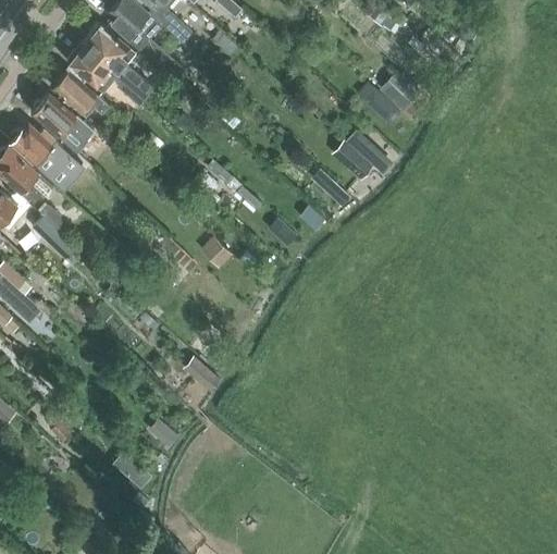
[(127,37),(124,40),(143,56),(175,86),(187,73),(151,40),(162,27),(149,14),(133,0),(115,0),(106,11),(113,19),(111,22),(127,37)]
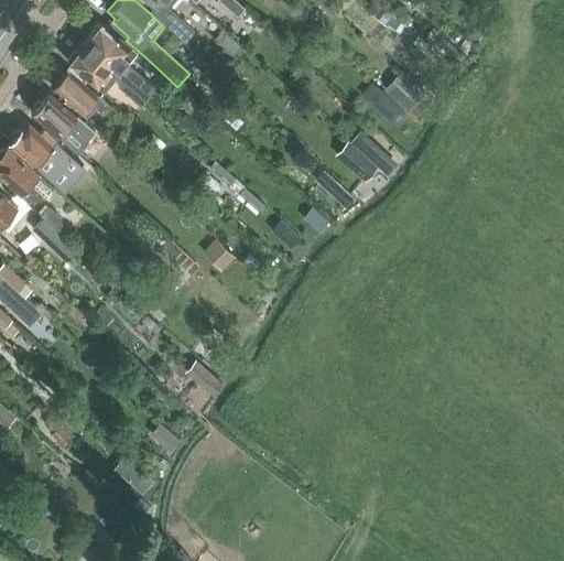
[(169,10),(176,0),(147,0),(158,9),(151,14),(164,28),(185,46),(195,34),(169,10)]
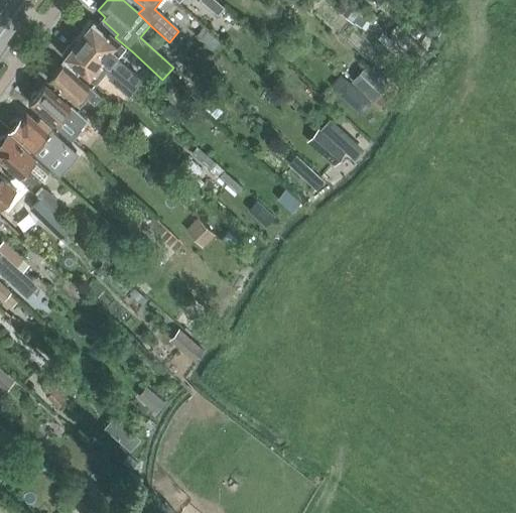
[(170,0),(173,2),(174,0),(180,4),(183,0),(200,0),(201,0),(202,1),(200,3),(219,18),(224,11),(211,0),(170,0)]
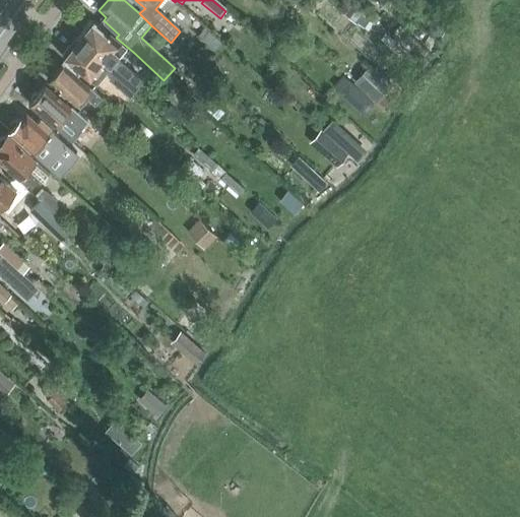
[(344,17),(356,27),(365,19),(352,8),(344,17)]
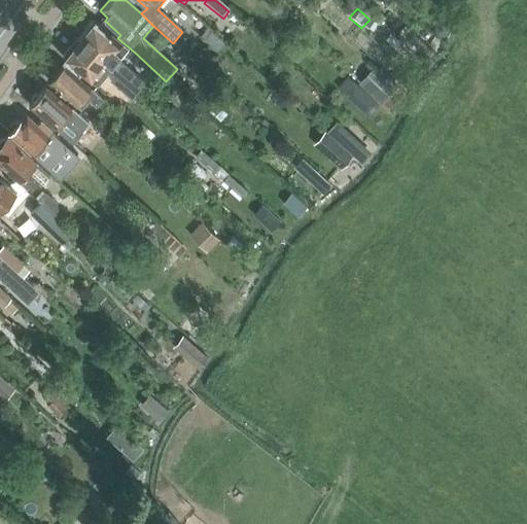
[(378,14),(372,22),(381,29),(386,22),(378,14)]
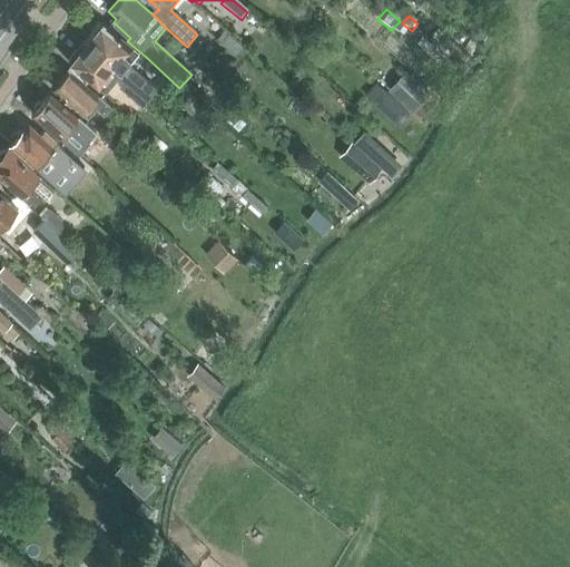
[(86,46),(120,75),(151,99),(157,91),(134,71),(133,74),(127,68),(137,55),(105,27),(106,26),(104,23),(86,46)]
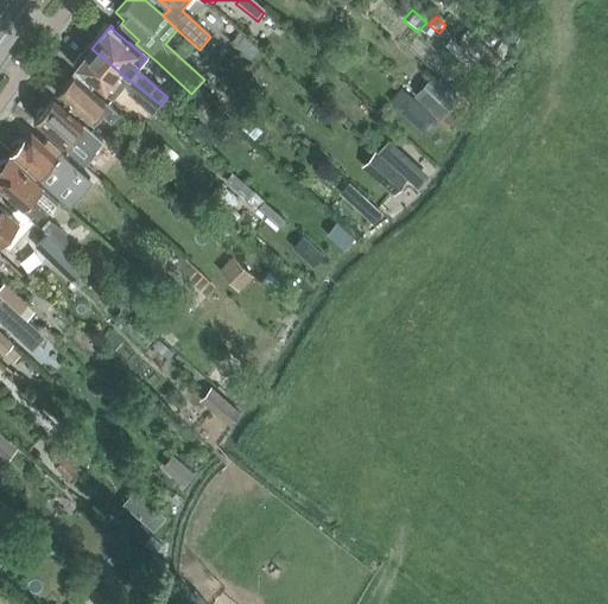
[(512,29),(506,30),(501,35),(501,40),(507,45),(513,44),(518,39),(517,33),(512,29)]
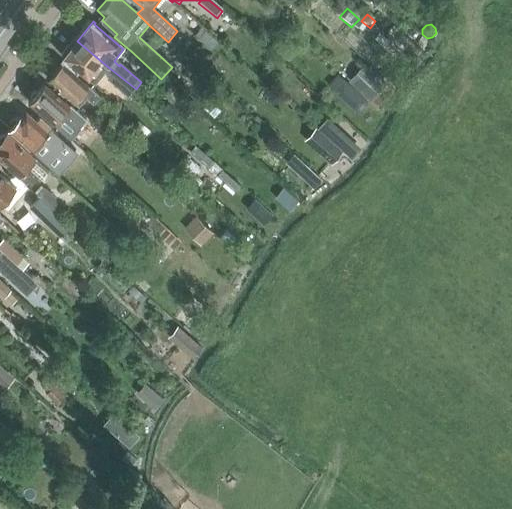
[(93,86),(103,74),(108,78),(107,81),(128,99),(136,89),(108,67),(77,41),(61,61),(93,86)]
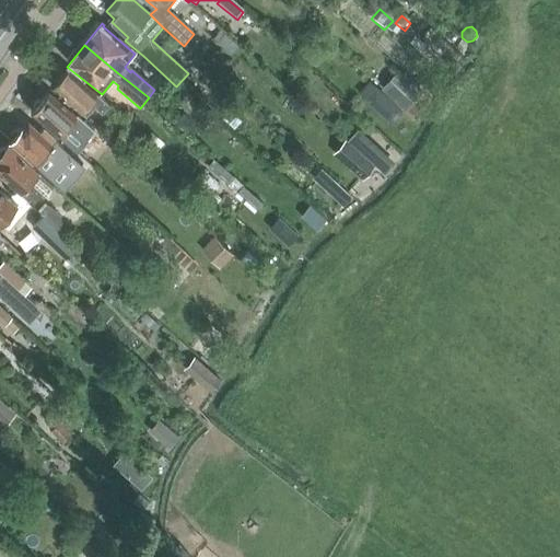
[(109,123),(117,115),(109,108),(69,70),(51,86),(81,115),(85,119),(95,109),(102,116),(109,123)]
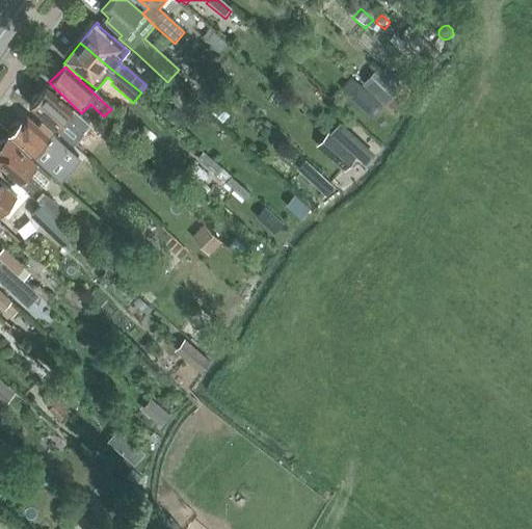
[(402,91),(380,71),(364,88),(386,109),(402,91)]
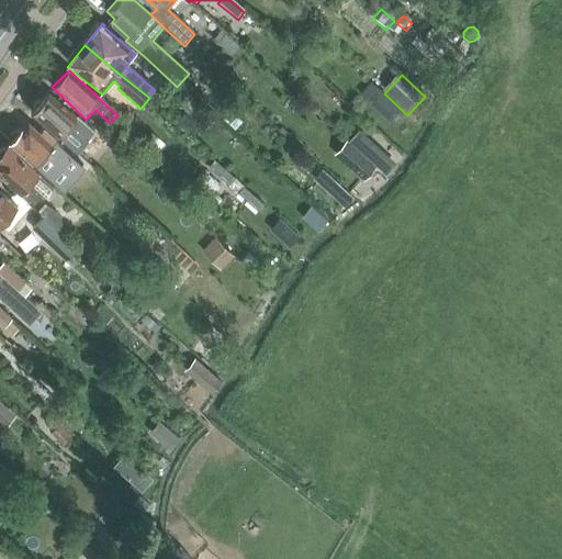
[(33,111),(31,114),(59,140),(77,155),(88,143),(94,135),(77,120),(48,93),(40,103),(37,103),(33,108),(33,111)]
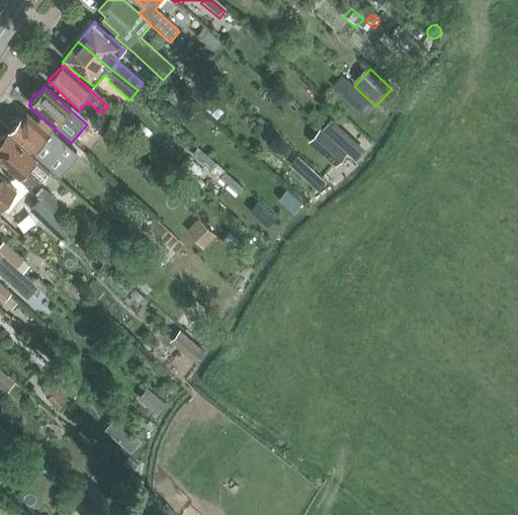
[(342,95),(358,110),(366,101),(350,86),(342,95)]
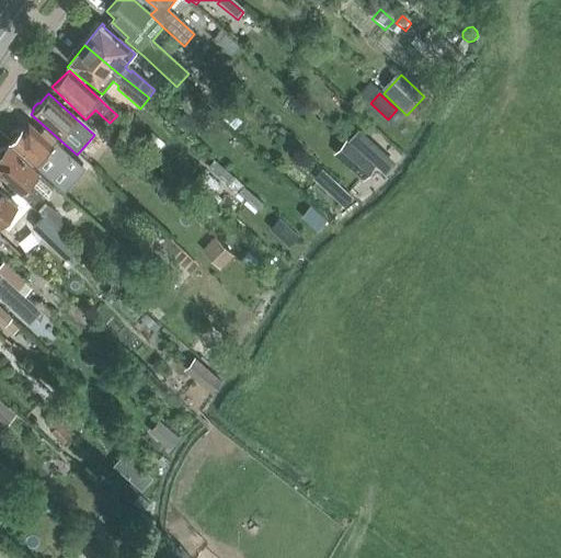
[(235,106),(239,111),(245,103),(241,99),(235,106)]
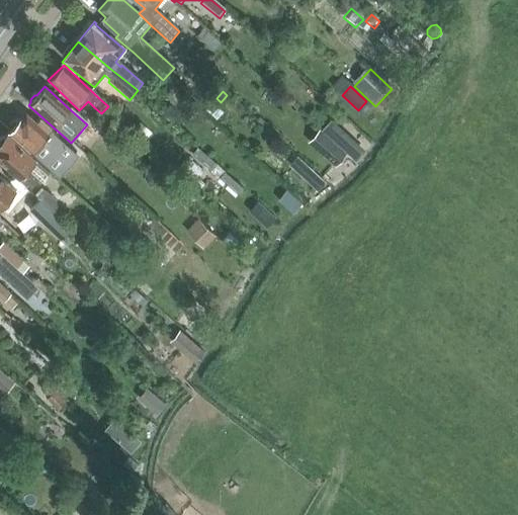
[(170,112),(164,117),(172,125),(178,120),(170,112)]
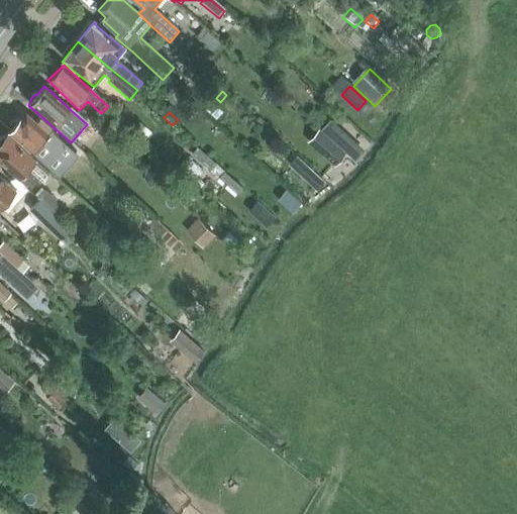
[(32,155),(31,155),(37,160),(49,147),(56,152),(65,143),(40,120),(36,123),(27,114),(8,133),(32,155)]
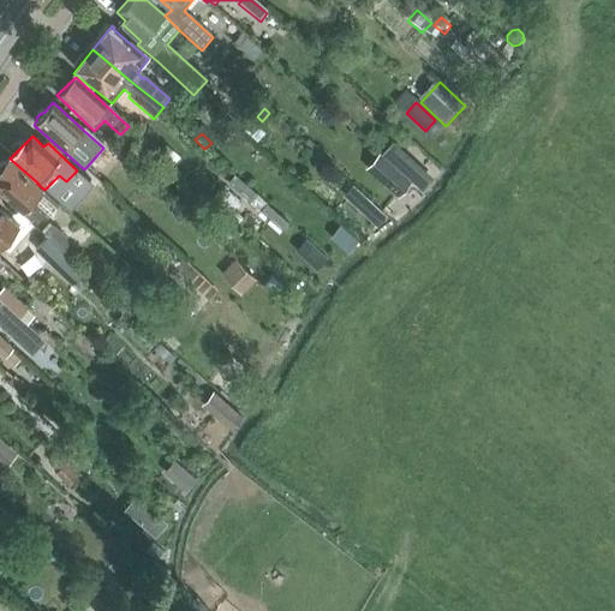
[(392,148),(380,161),(410,187),(416,193),(427,180),(392,148)]
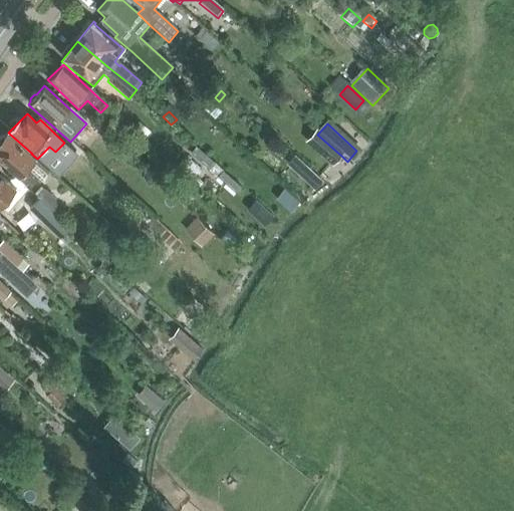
[(342,157),(317,135),(316,134),(307,144),(332,167),(342,157)]
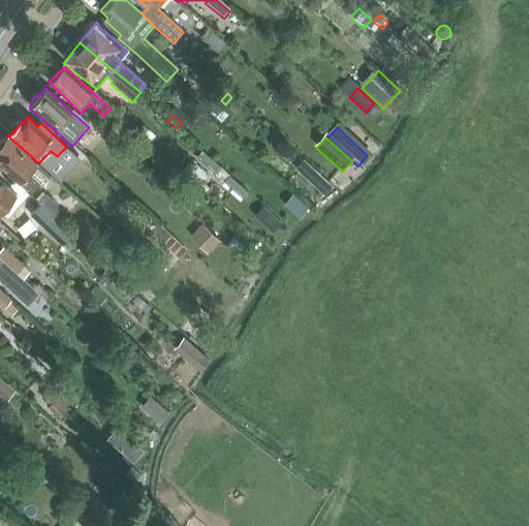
[(36,166),(37,165),(8,140),(0,148),(0,166),(30,193),(37,186),(39,189),(50,178),(36,166)]
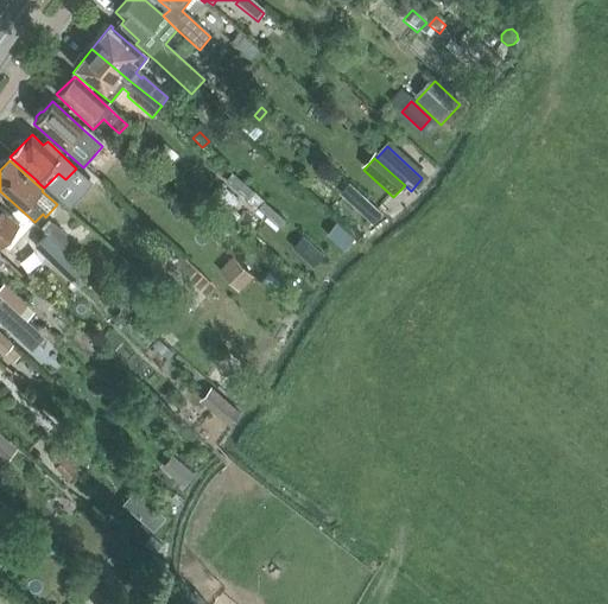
[(247,202),(253,194),(232,176),(225,183),(247,202)]
